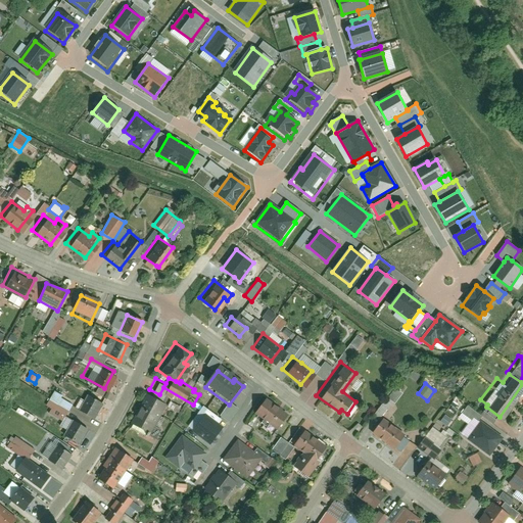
[(162,397),(142,388),(126,422),(146,432),(162,397)]
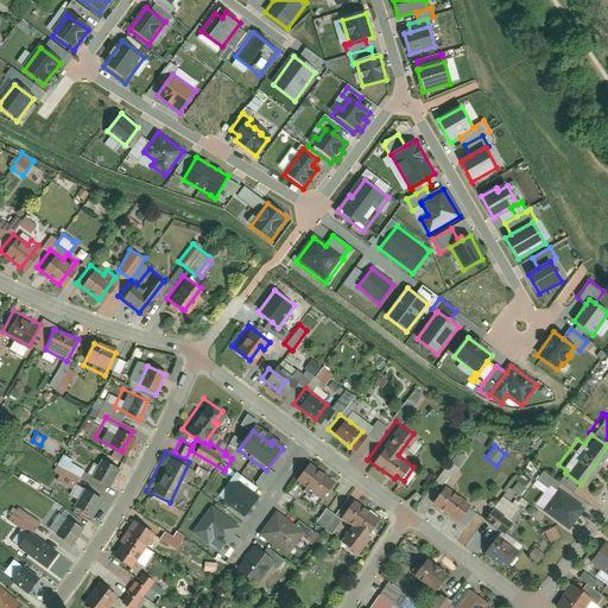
[(105,482),(115,463),(97,454),(87,473),(105,482)]
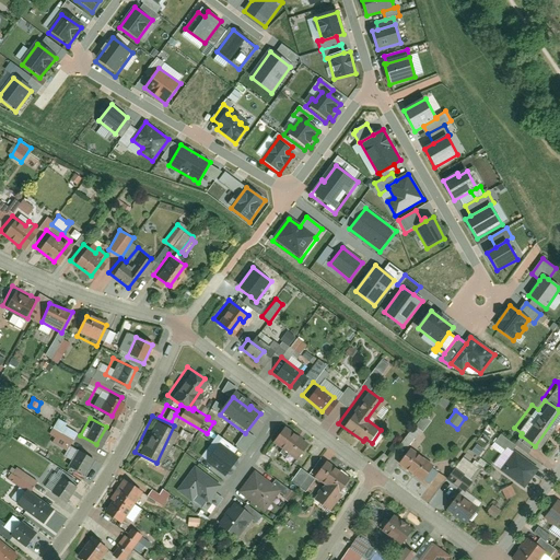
[(57,420),(49,435),(54,438),(51,443),(68,452),(79,432),(57,420)]
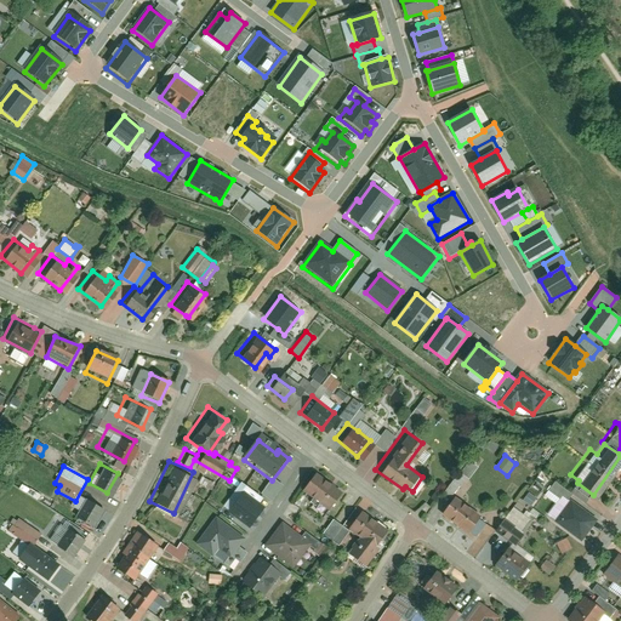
[(323,506),(337,486),(309,466),(295,485),(323,506)]
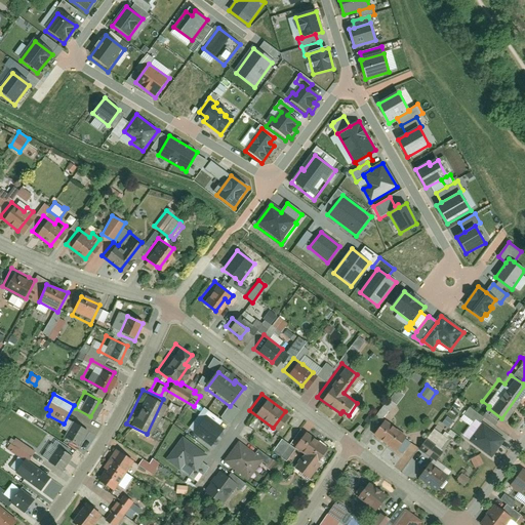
[(364,437),(369,430),(393,447),(394,445),(399,449),(406,439),(402,435),(404,433),(380,414),(379,416),(378,415),(391,398),(386,394),(357,432),(364,437)]
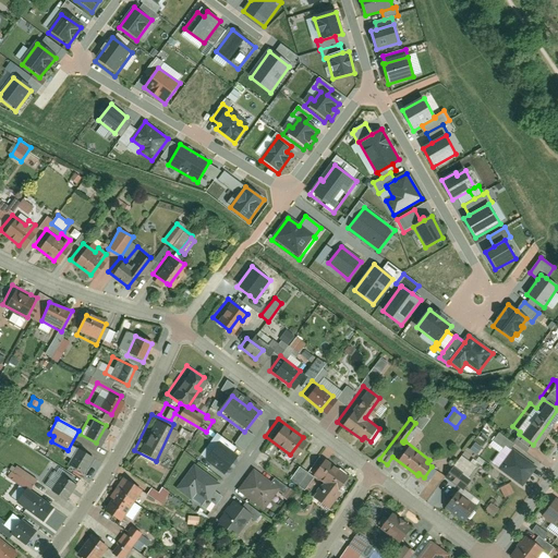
[(111,450),(114,439),(105,437),(102,448),(111,450)]
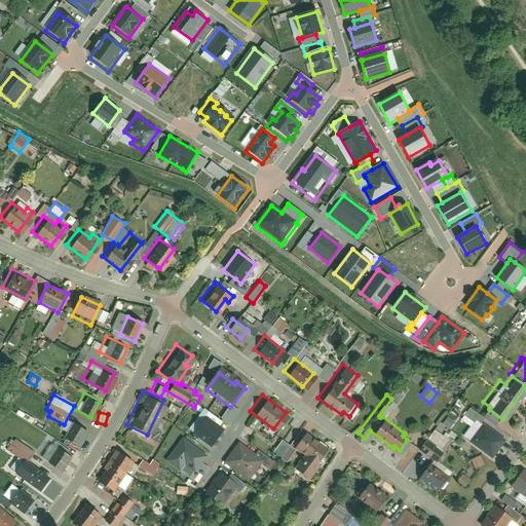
[(207,416),(193,434),(211,447),(224,430),(207,416)]
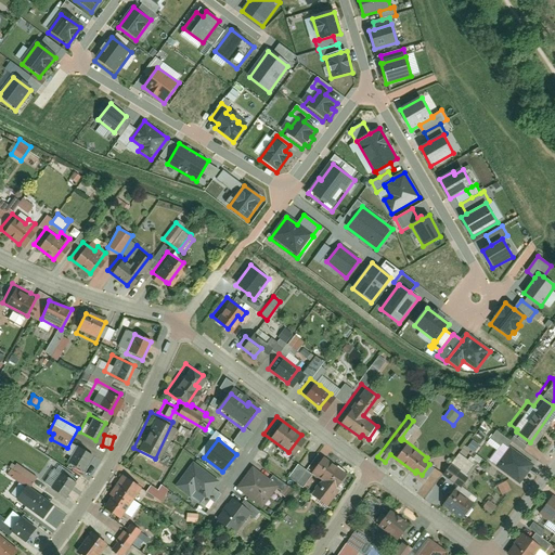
[(467,448),(474,452),(478,446),(472,440),(467,448)]
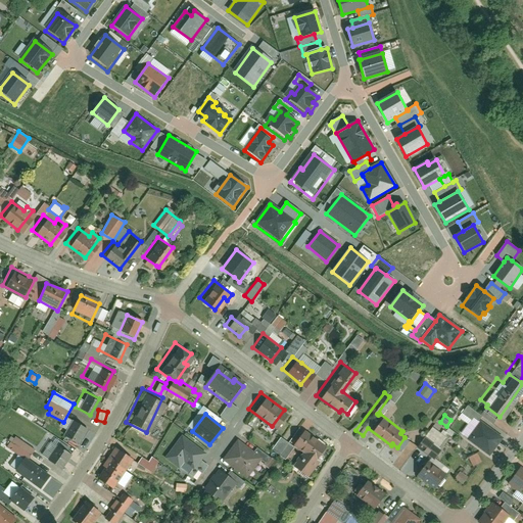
[(74,440),(84,424),(68,416),(59,432),(74,440)]
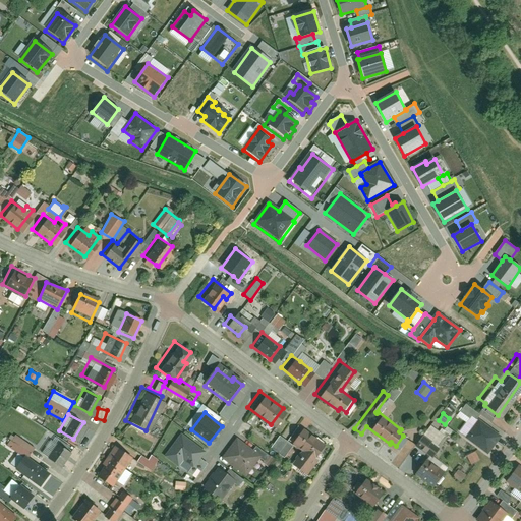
[(249,423),(241,417),(235,426),(243,431),(249,423)]
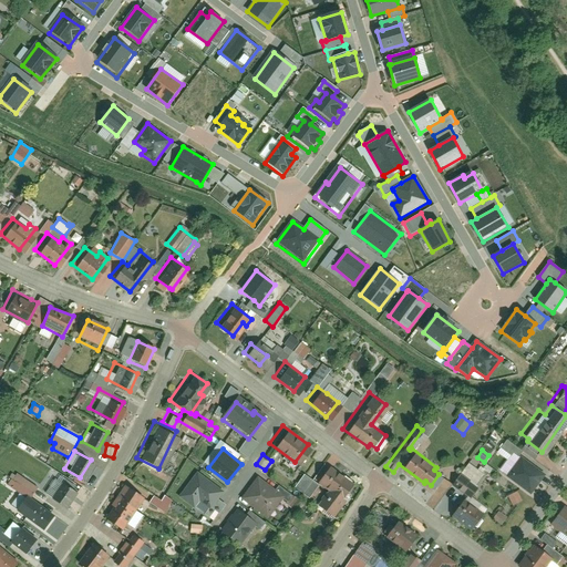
[(505,475),(531,495),(545,475),(521,456),(505,475)]
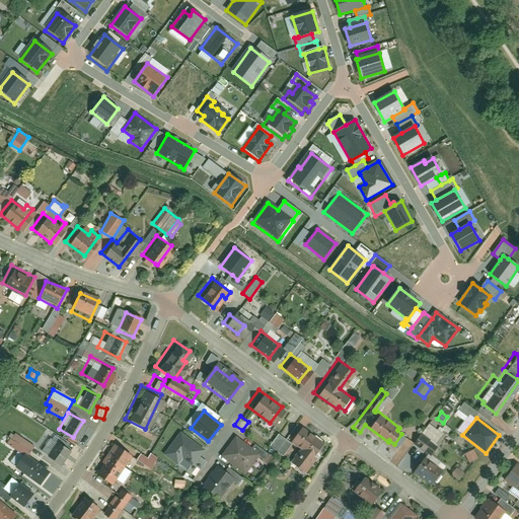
[(311,452),(321,439),(298,423),(287,438),(275,429),(266,441),(281,451),(290,440),(297,445),(287,459),(302,469),(313,454),(311,452)]
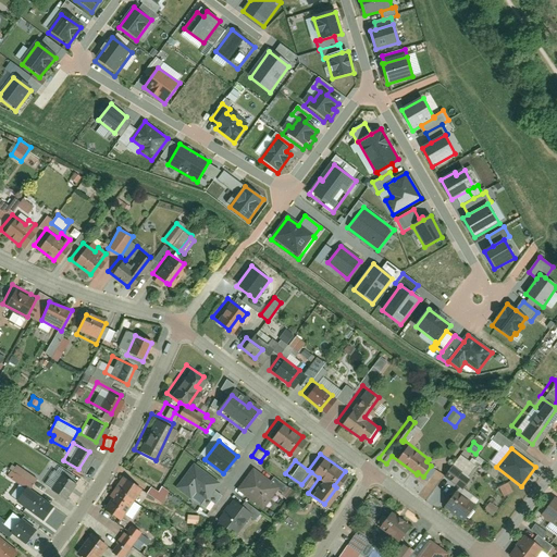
[(454,482),(438,503),(461,518),(477,496),(460,484),(466,477),(456,470),(458,467),(442,456),(435,466),(441,470),(440,472),(454,482)]
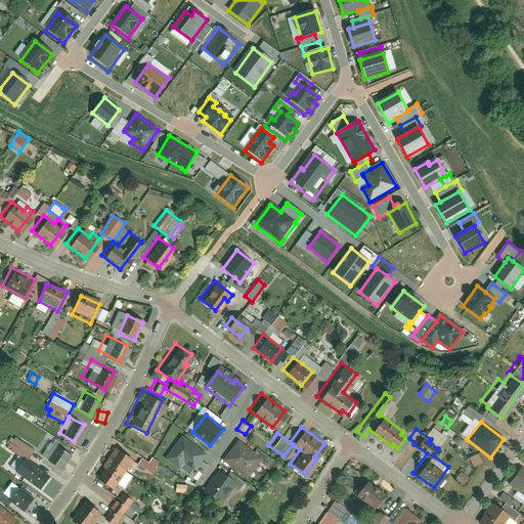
[(182,435),(165,459),(187,476),(206,452),(182,435)]
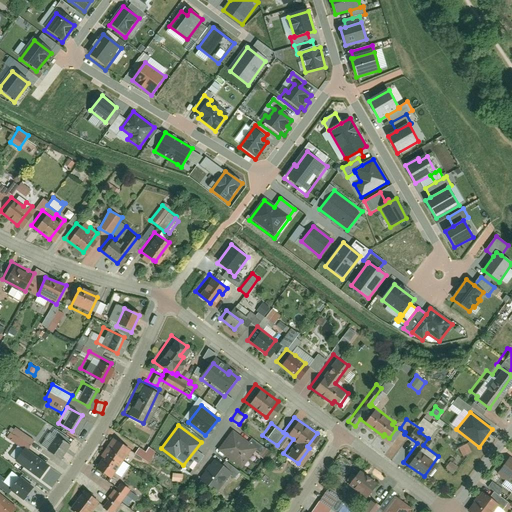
[(250,441),(233,428),(217,449),(242,469),(256,450),(262,455),(267,448),(253,437),(250,441)]
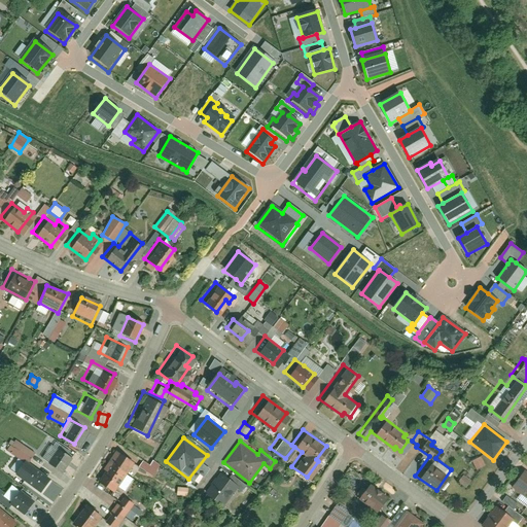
[(60,469),(69,455),(54,445),(44,459),(60,469)]
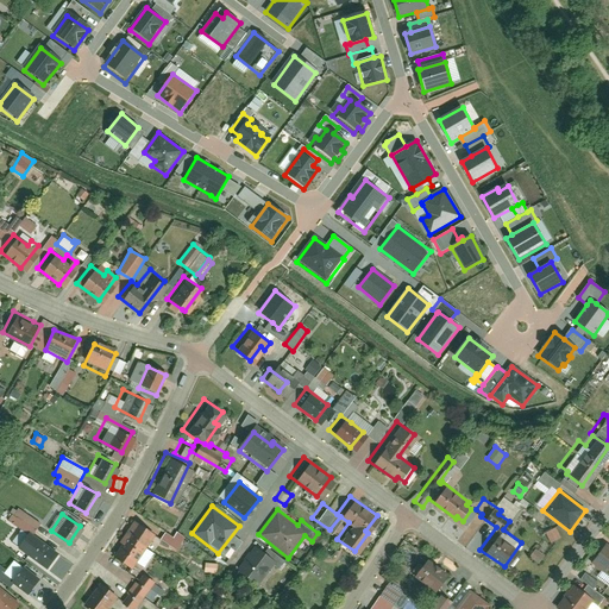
[(126,565),(150,531),(129,516),(114,537),(117,539),(108,552),(126,565)]
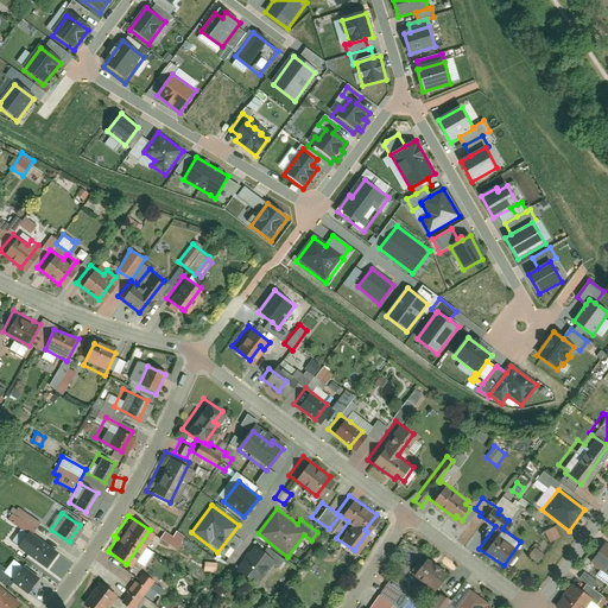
[(550,519),(539,525),(545,537),(556,531),(550,519)]
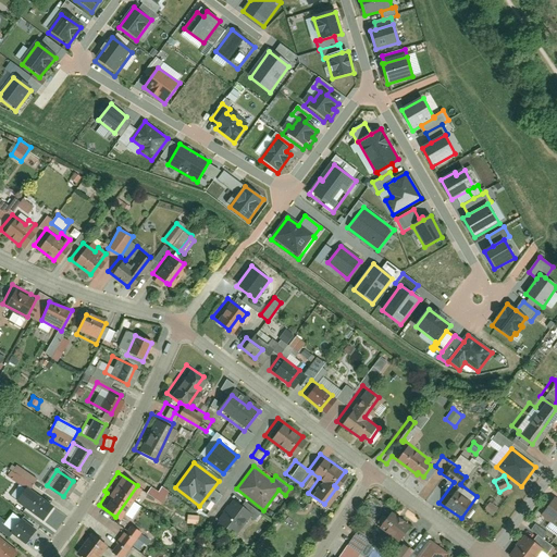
[(12,497),(39,517),(51,502),(24,481),(12,497)]
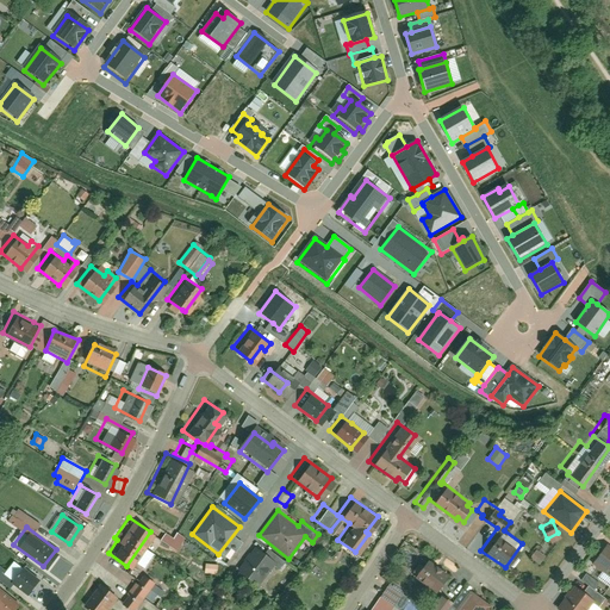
[(173,539),(165,534),(160,541),(178,552),(186,539),(176,533),(173,539)]
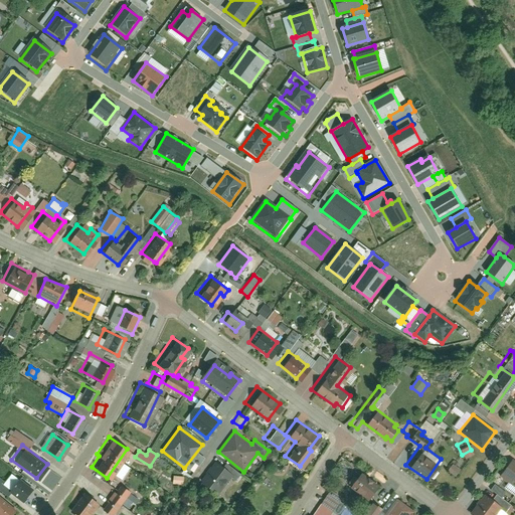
[(514,459),(509,455),(496,474),(514,487),(512,489),(514,491),(514,459)]
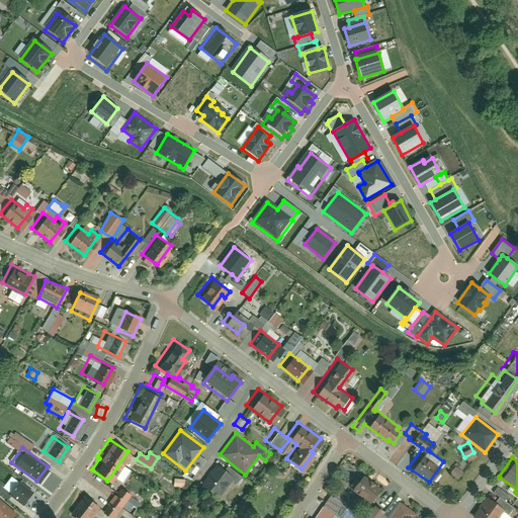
[(459,467),(452,461),(446,469),(454,475),(459,467)]
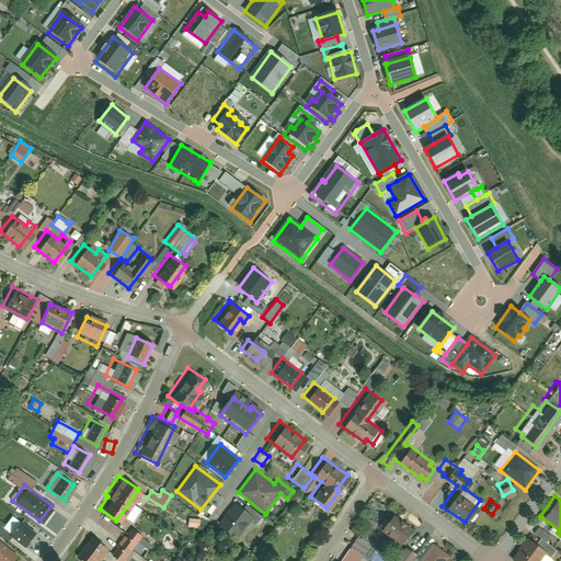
[(243,508),(237,503),(222,521),(224,521),(218,527),(236,541),(253,521),(258,525),(264,518),(248,504),(243,508)]
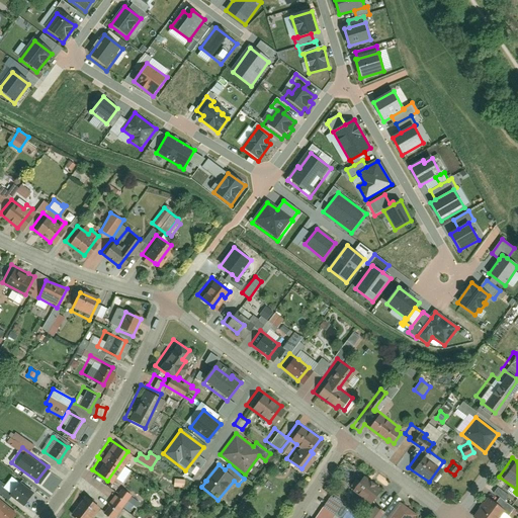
[(378,486),(355,468),(347,480),(351,484),(349,487),(367,501),(378,486)]
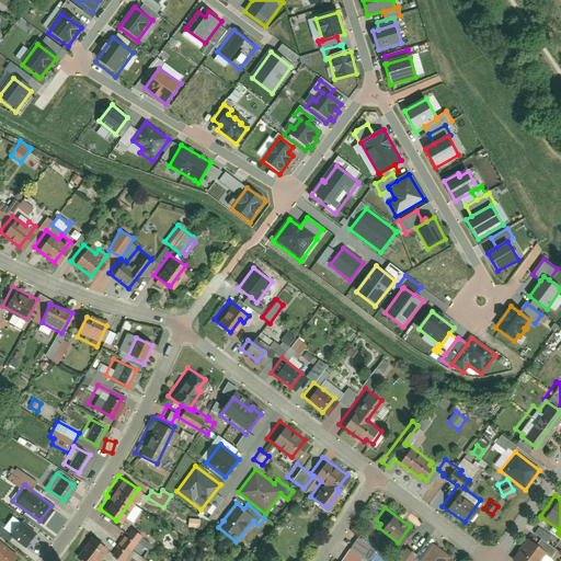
[(6,531),(21,545),(33,529),(16,516),(6,531)]
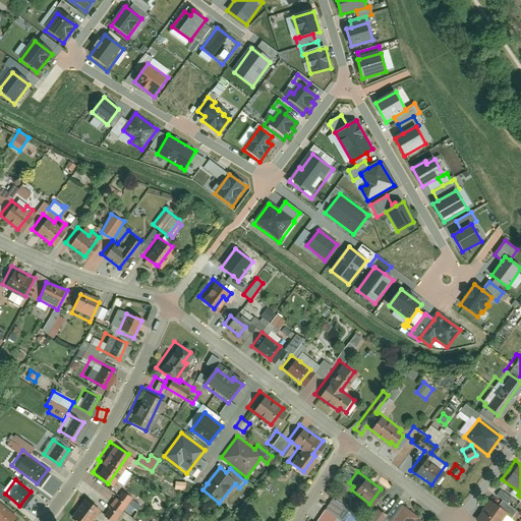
[(185,490),(185,482),(175,482),(175,489),(185,490)]
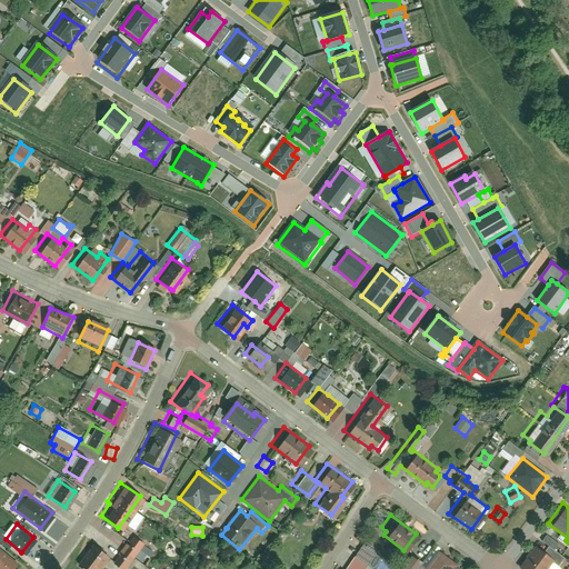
[(531,541),(515,563),(521,568),(549,568),(561,555),(550,546),(555,539),(541,529),(537,536),(543,541),(539,547),(531,541)]
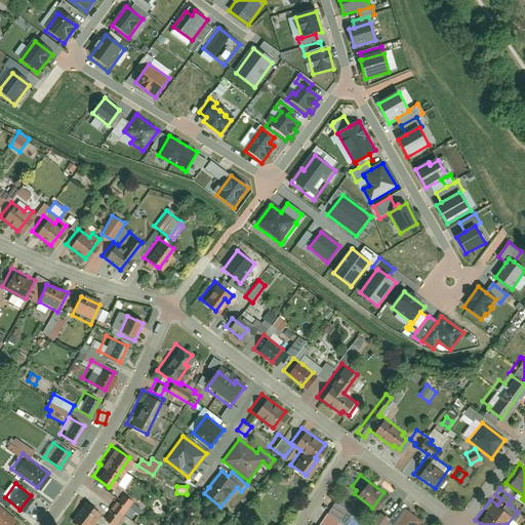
[(103,513),(102,515),(111,522),(130,496),(121,489),(103,513)]
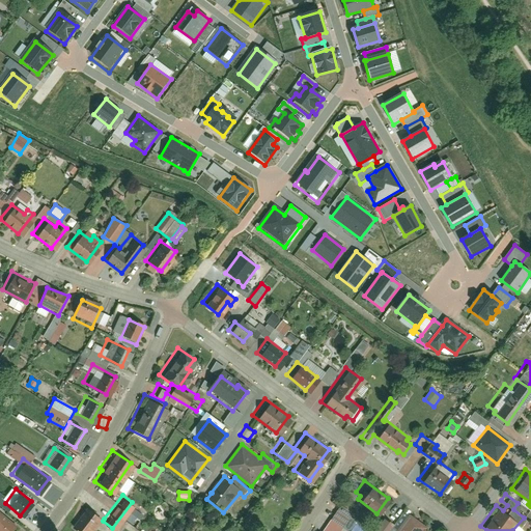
[(335,503),(317,528),(322,530),(334,530),(339,524),(344,527),(353,514),(335,503)]
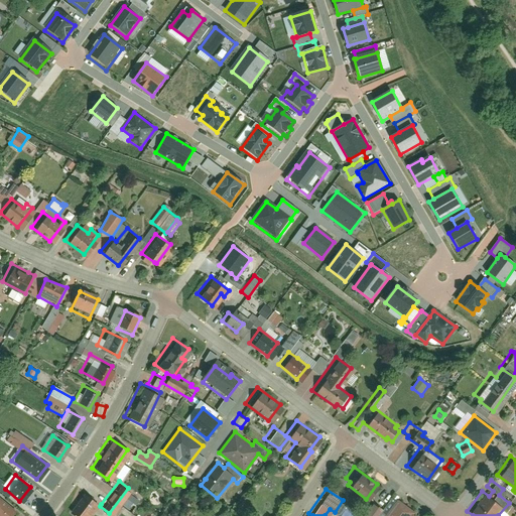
[(96,502),(80,490),(66,508),(77,515),(93,515),(94,515),(89,511),(92,507),(96,510),(100,506),(101,504),(97,501),(96,502)]
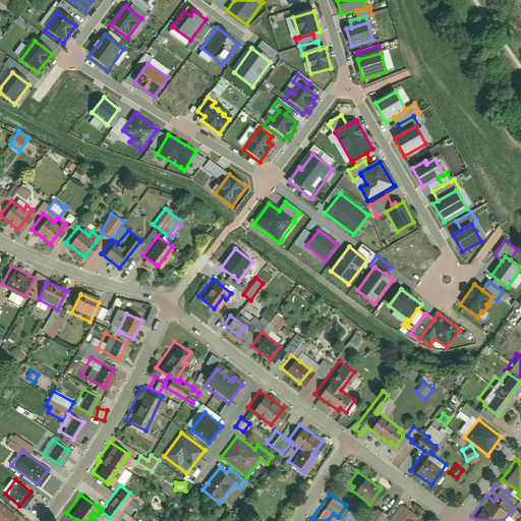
[(416,512),(398,499),(382,520),(418,520),(419,520),(413,515),(416,512)]
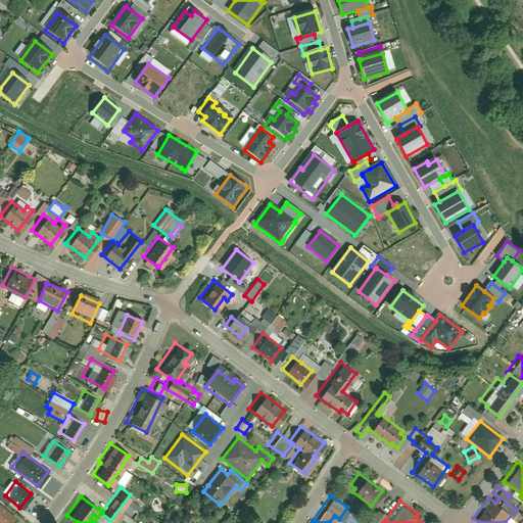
[(4,522),(12,514),(0,503),(0,522),(4,522)]
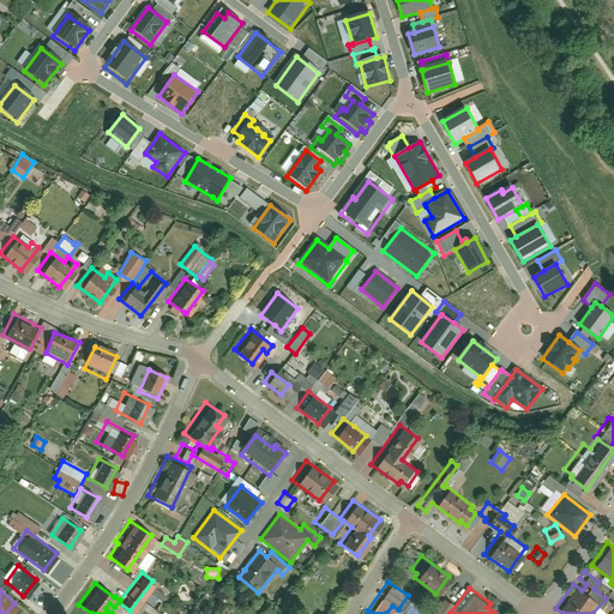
[(441,613),(451,601),(441,595),(431,609),(438,613),(441,613)]
